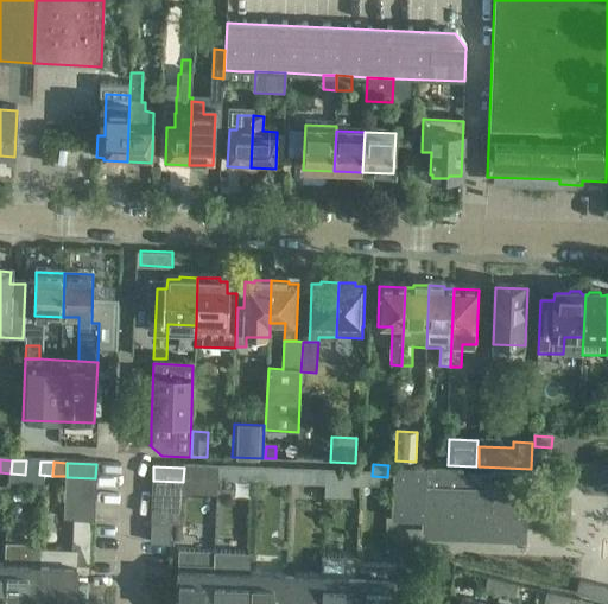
[(197,481),(197,468),(184,468),(183,481),(197,481)]
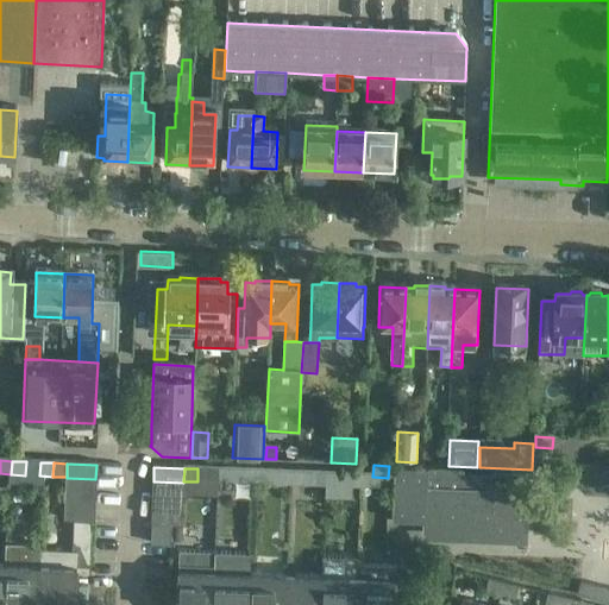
[(211,483),(212,470),(198,468),(198,481),(211,483)]
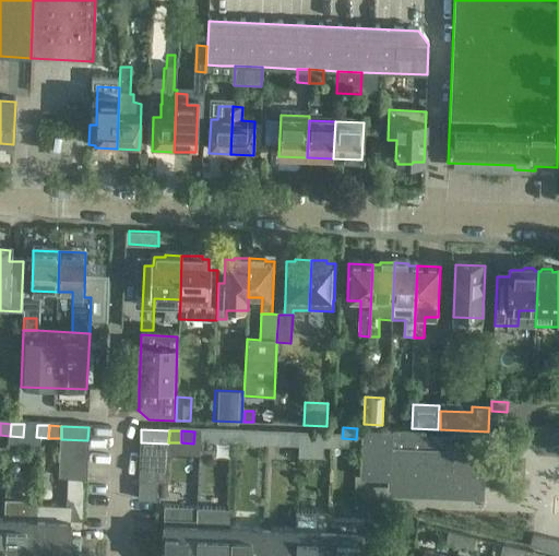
[(219,445),(221,433),(207,432),(206,444),(219,445)]
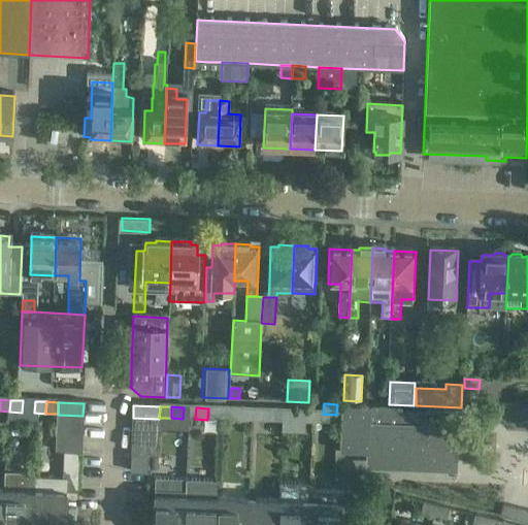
[(339,453),(340,453),(368,454),(367,466),(369,466),(369,465),(402,467),(403,467),(420,467),(420,468),(421,468),(421,467),(454,468),(454,469),(455,469),(457,429),(444,429),(446,412),(427,411),(427,416),(401,415),(401,409),(341,407),(339,453)]
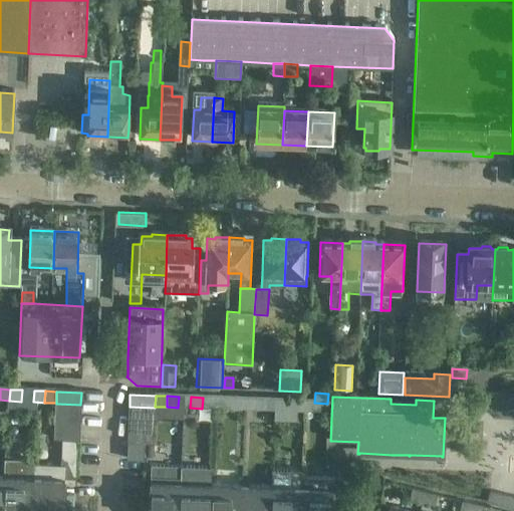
[(214,409),(215,398),(203,398),(202,409),(214,409)]
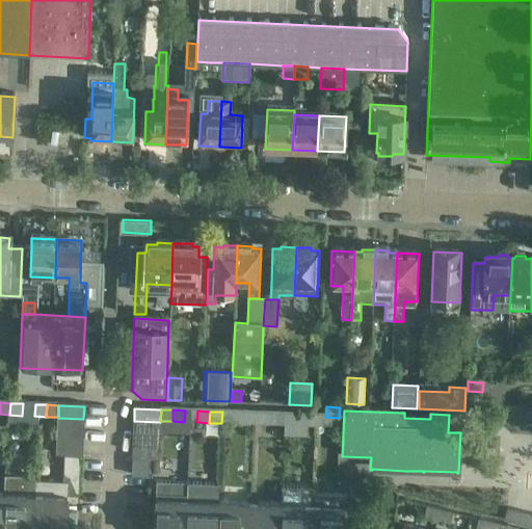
[(234,424),(235,413),(222,412),(221,423),(234,424)]
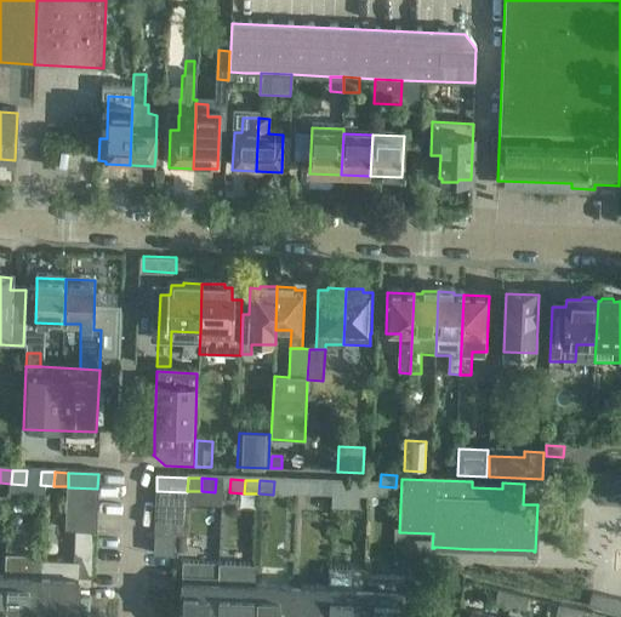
[(288,495),(289,481),(274,481),(273,495),(288,495)]
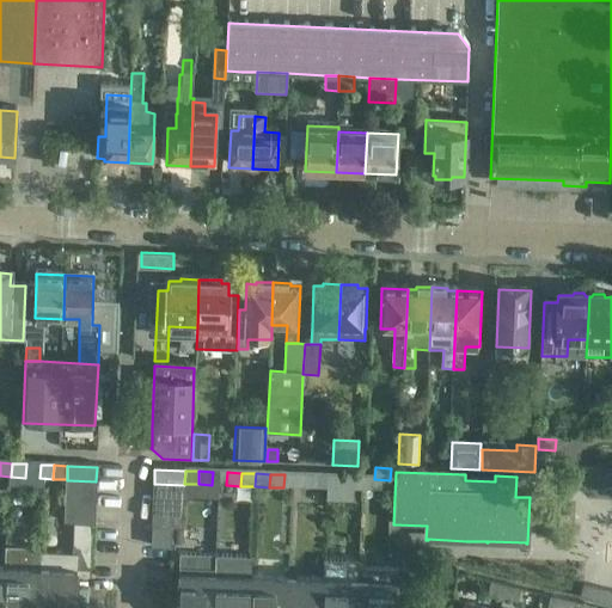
[(312,489),(313,476),(299,476),(298,489),(312,489)]
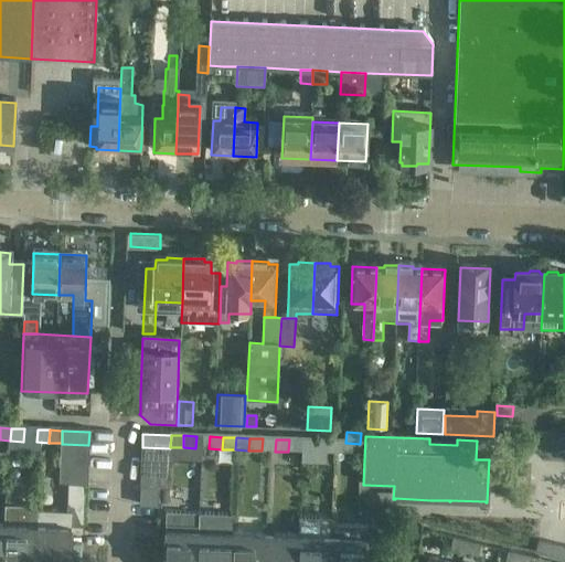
[(301,453),(302,441),(289,439),(288,452),(301,453)]
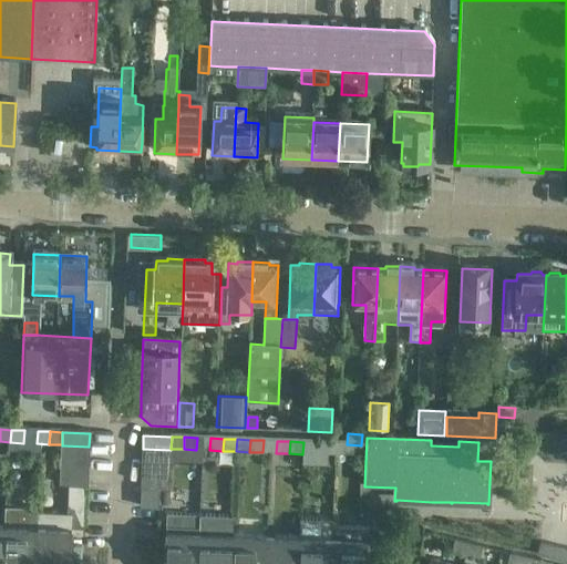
[(316,454),(317,442),(303,442),(302,454),(316,454)]
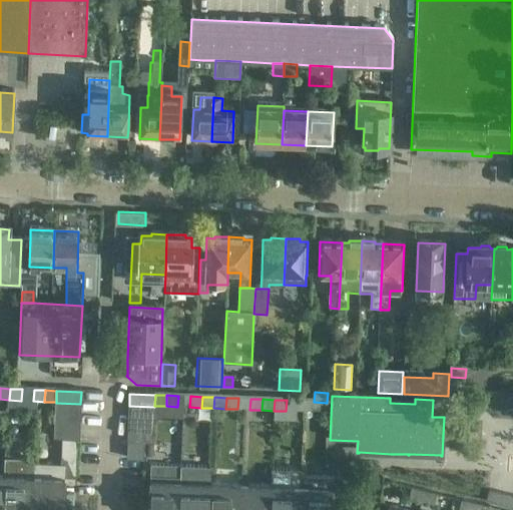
[(298,412),(299,401),(287,400),(286,411),(298,412)]
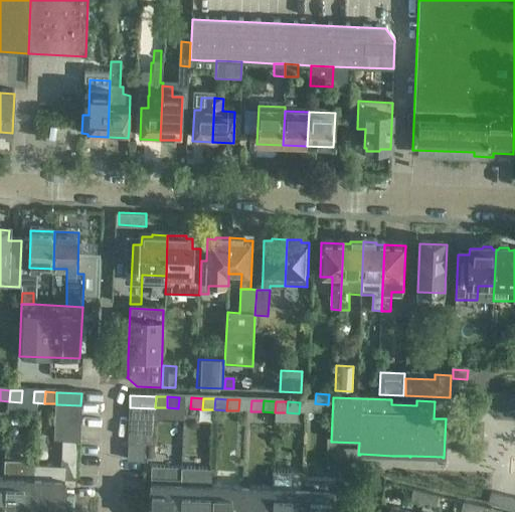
[(328,414),(328,404),(315,403),(315,413),(328,414)]
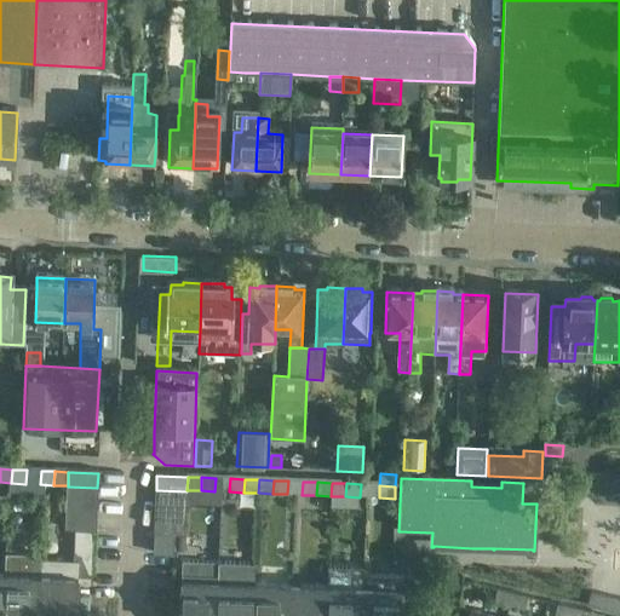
[(97,504),(97,488),(68,487),(67,502),(97,504)]
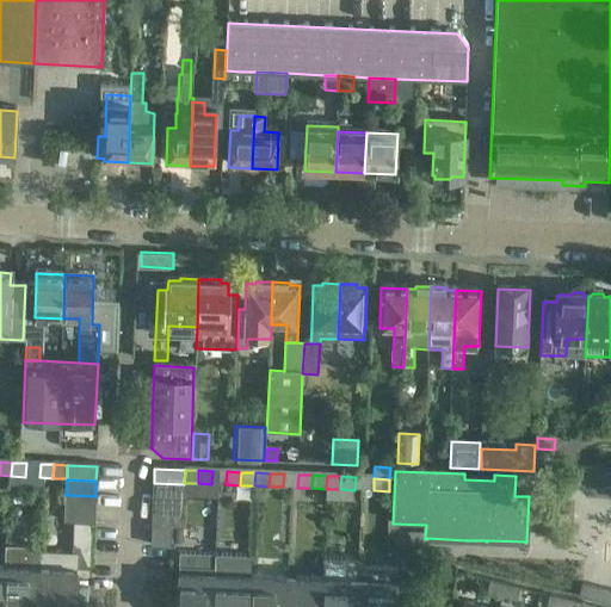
[(184,500),(184,484),(154,483),(153,499),(184,500)]
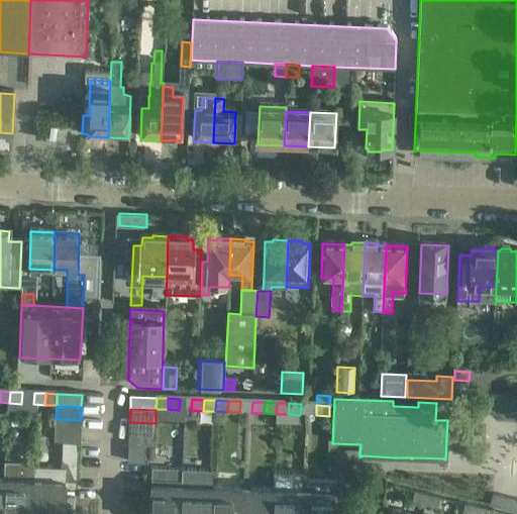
[(80,432),(81,420),(56,419),(56,431),(80,432)]
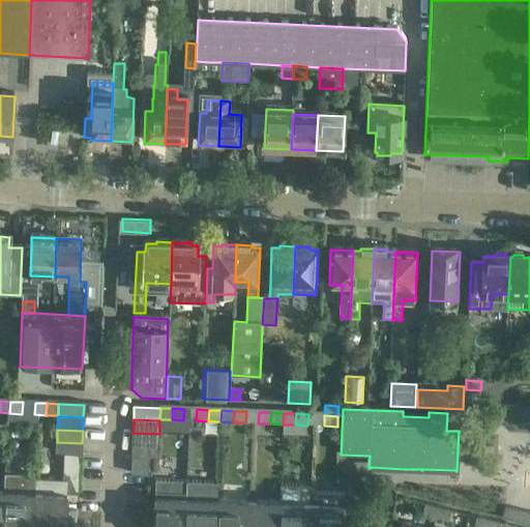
[(158,446),(159,434),(133,433),(133,445),(158,446)]
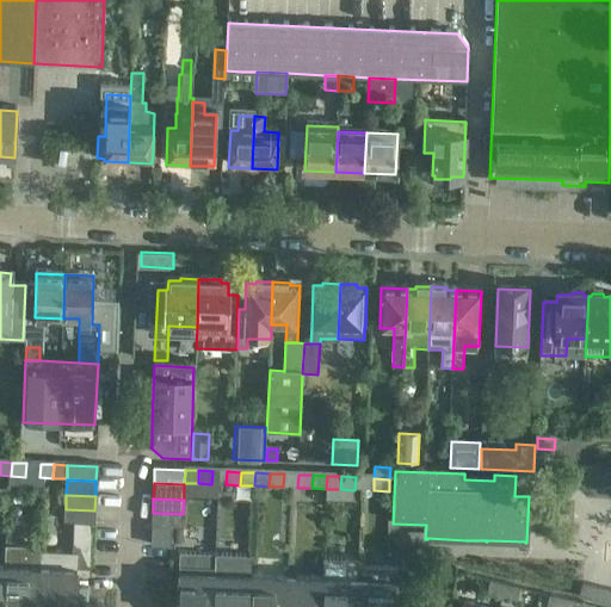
[(94,526),(94,511),(66,509),(65,525),(94,526)]
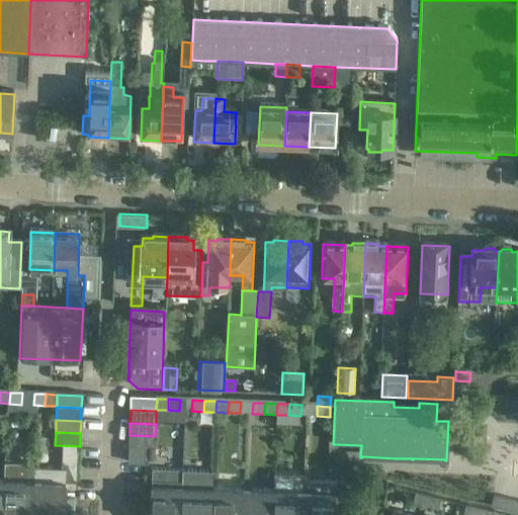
[(155,449),(155,436),(130,435),(128,448),(130,448),(146,449),(155,449)]
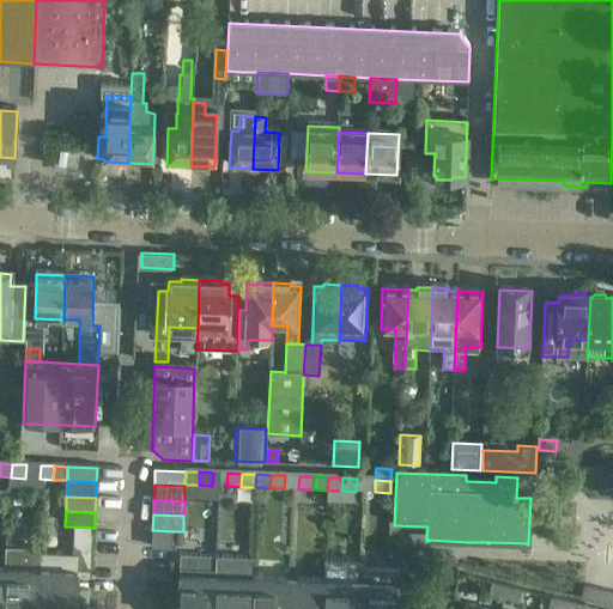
[(173,550),(173,531),(153,530),(153,531),(152,531),(151,550),(173,550)]
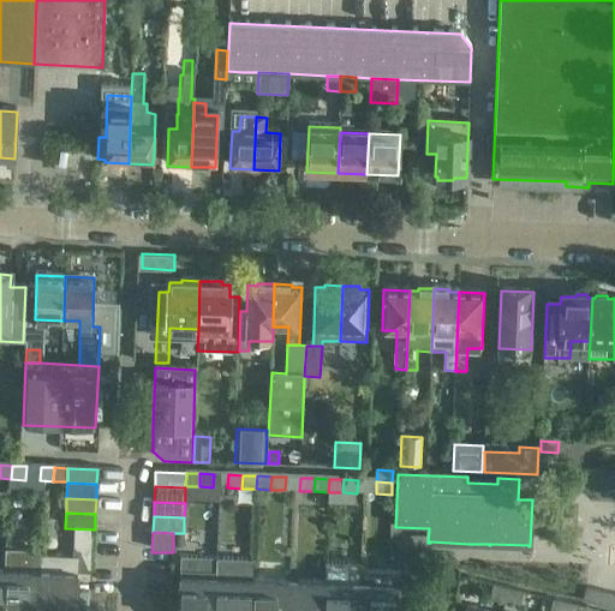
[(39,610),(41,573),(5,571),(3,610),(39,610)]
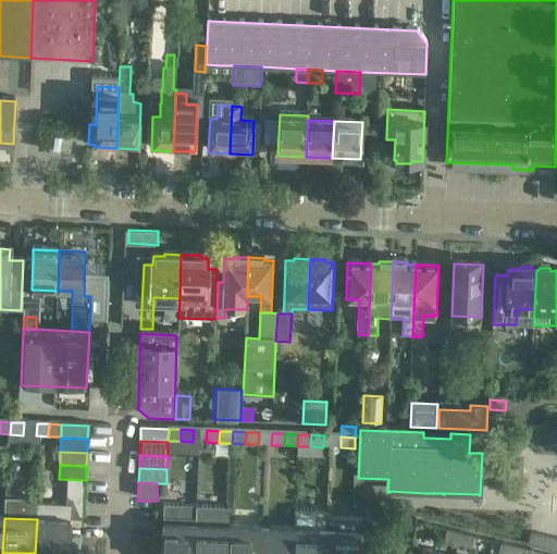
[(69,553),(70,520),(37,519),(35,553),(69,553)]
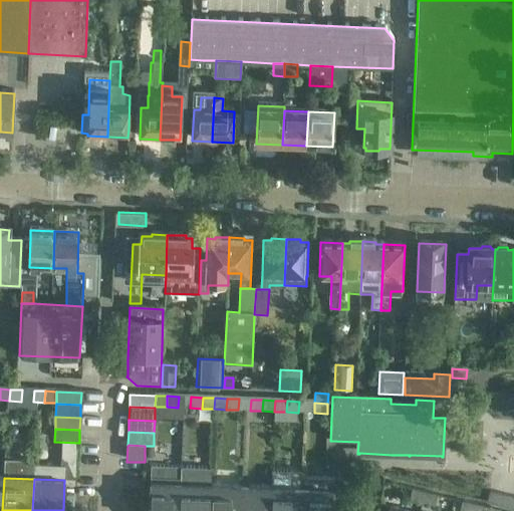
[(210,510),(211,486),(151,484),(150,498),(149,510),(210,510)]
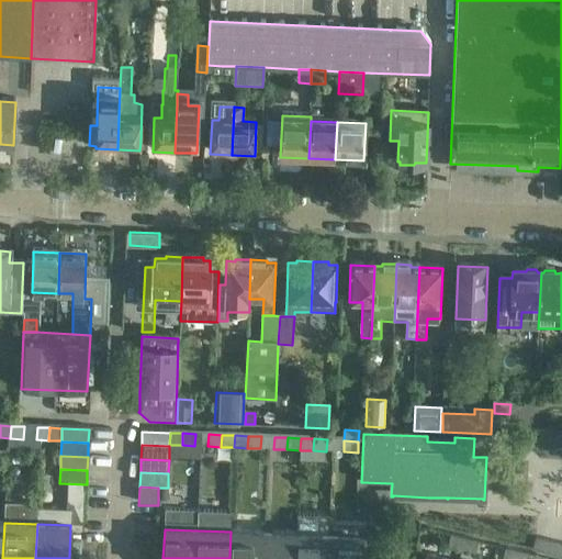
[(295,558),(296,535),(231,532),(229,558),(295,558)]
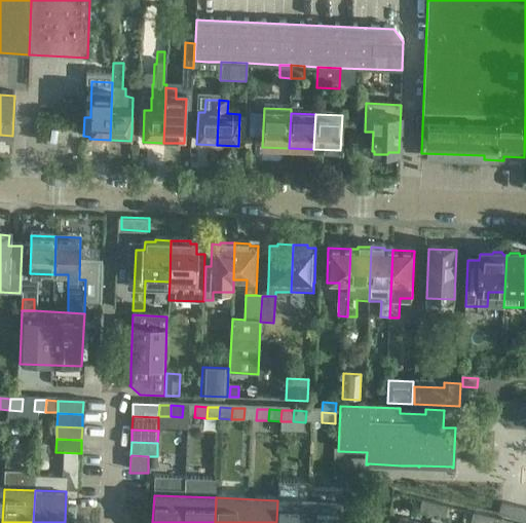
[(340,502),(277,500),(276,522),(339,522),(339,518),(340,502)]
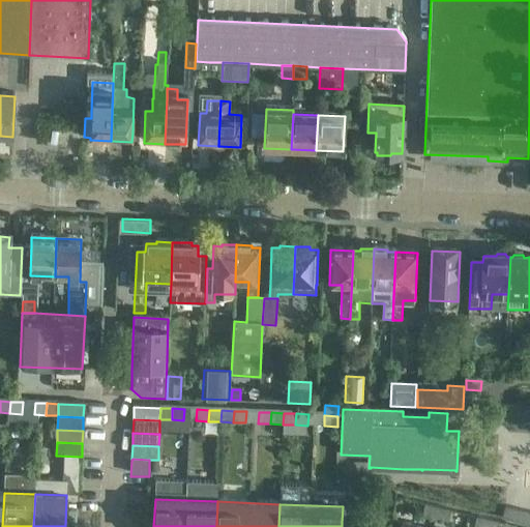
[(436,520),(438,509),(425,506),(422,517),(436,520)]
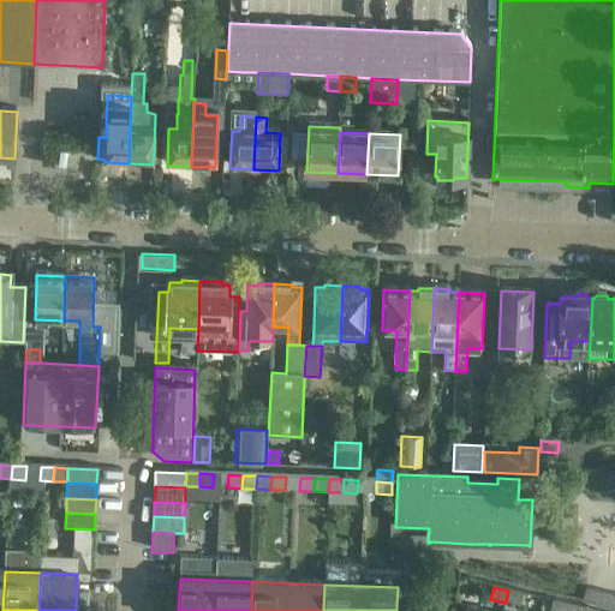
[(520,606),(524,594),(508,591),(506,603),(520,606)]
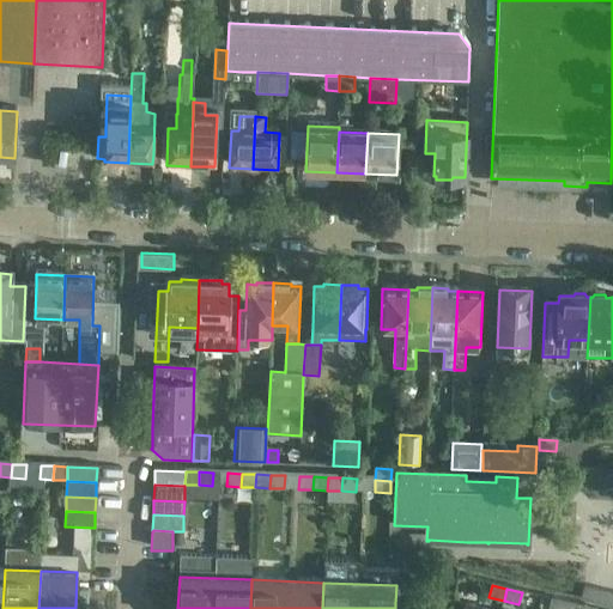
[(594,604),(598,592),(584,589),(581,602),(594,604)]
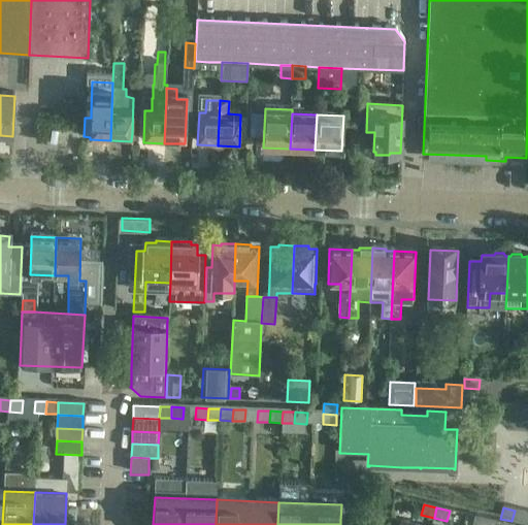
[(523,524),(526,513),(515,511),(512,521),(523,524)]
